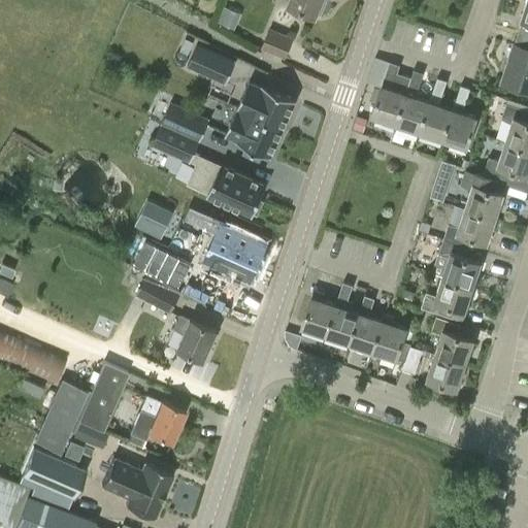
[(289,0),(288,4),(315,15),(321,0),(289,0)]
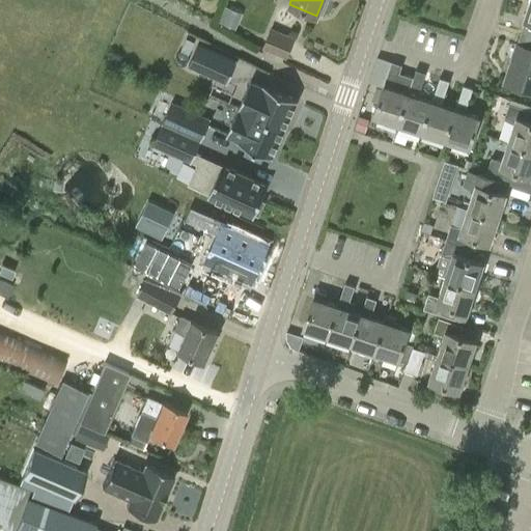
[(530,0),(526,21),(522,32),(530,34),(530,0)]
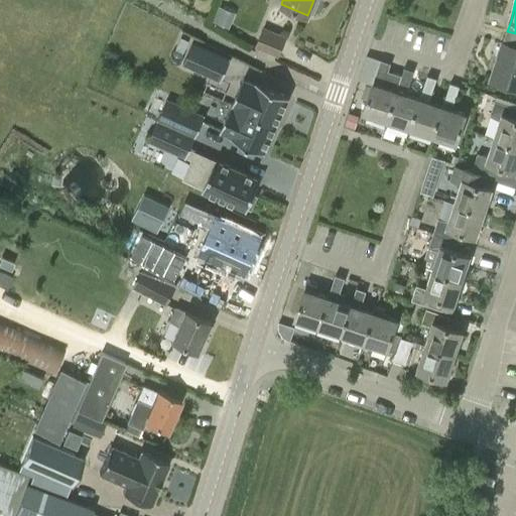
[(220,7),(213,22),(228,29),(235,13),(220,7)]
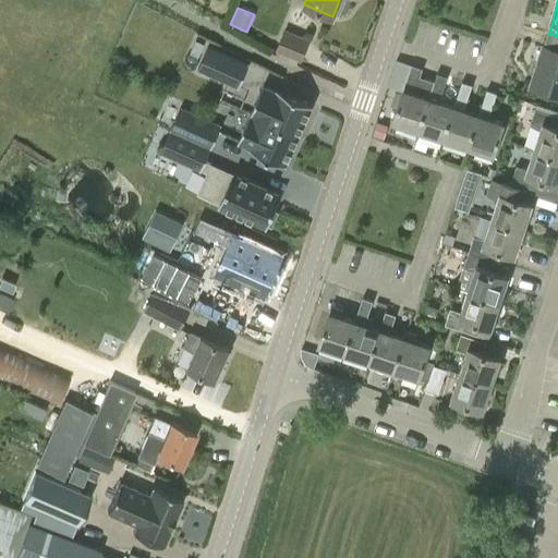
[(300,60),(308,39),(284,29),(276,50),(300,60)]
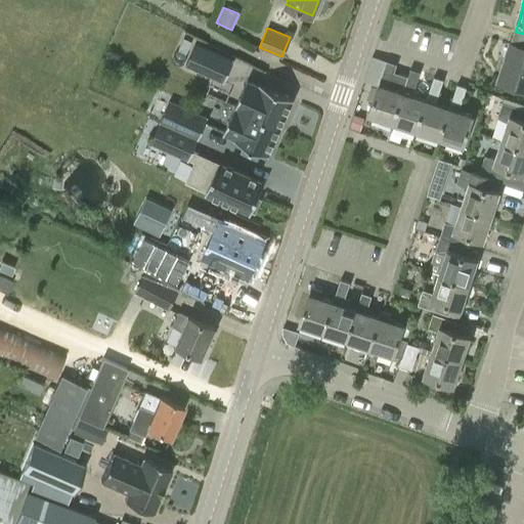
[(523,34),(515,32),(511,43),(498,80),(523,88),(523,34)]
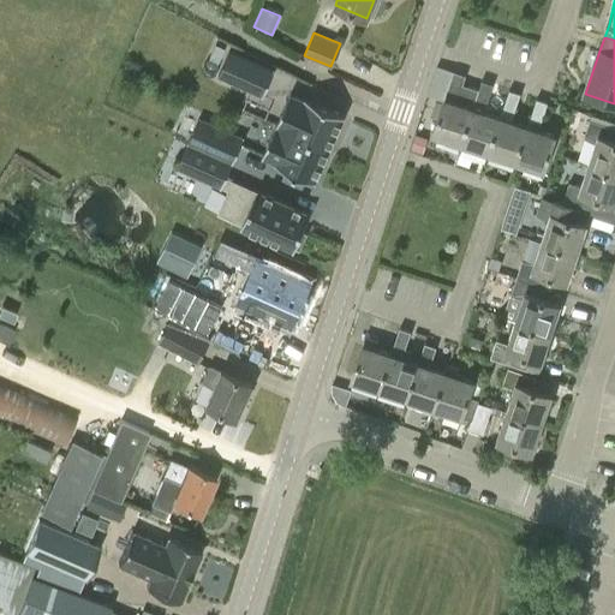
[(276,72),(232,52),(220,76),(264,97),(276,72)]
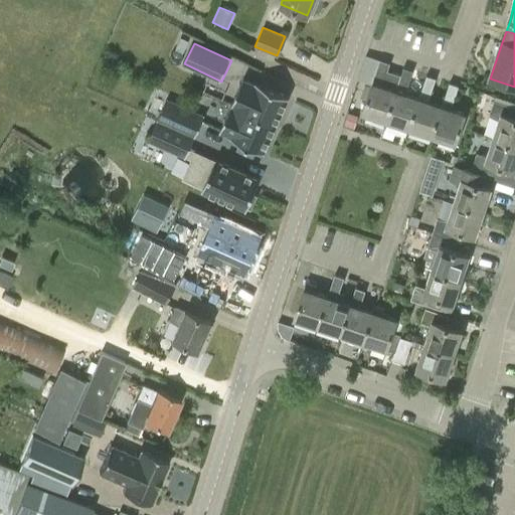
[(395,91),(400,75),(387,70),(389,63),(380,59),(371,87),(367,99),(363,112),(386,120),(395,91)]
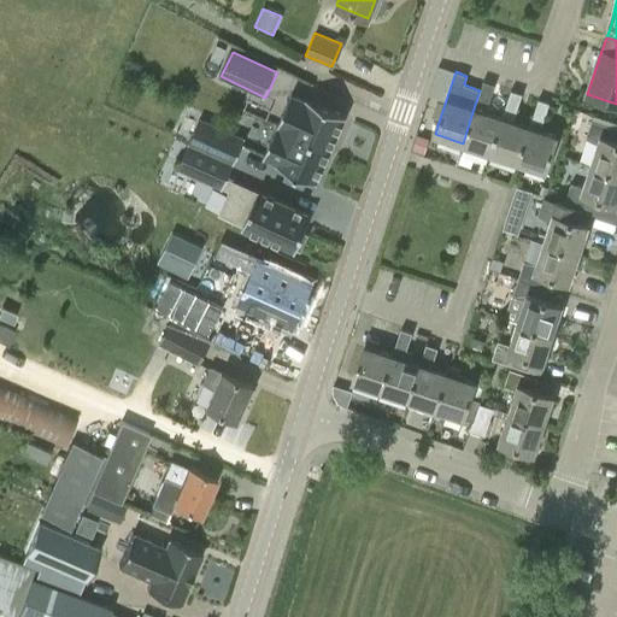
[(463,144),(491,153),(503,117),(486,112),(495,84),(483,81),(480,90),(474,109),(463,144)]
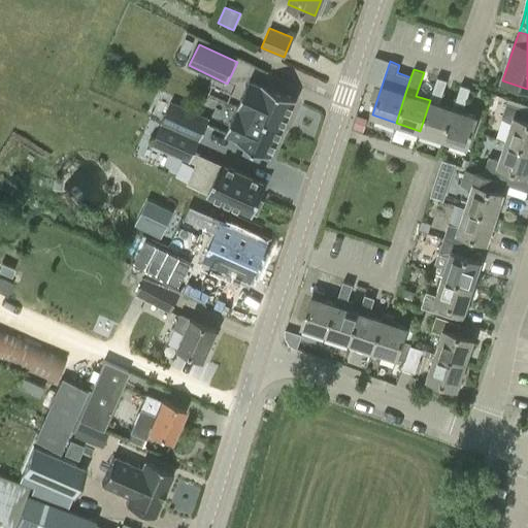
[(420,131),(443,138),(454,107),(439,103),(448,79),(437,76),(430,100),(420,131)]
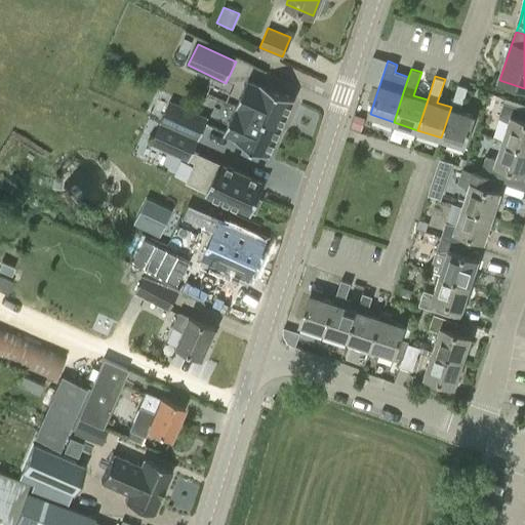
[(261,84),(260,86),(247,80),(236,107),(281,127),(293,98),(261,84)]
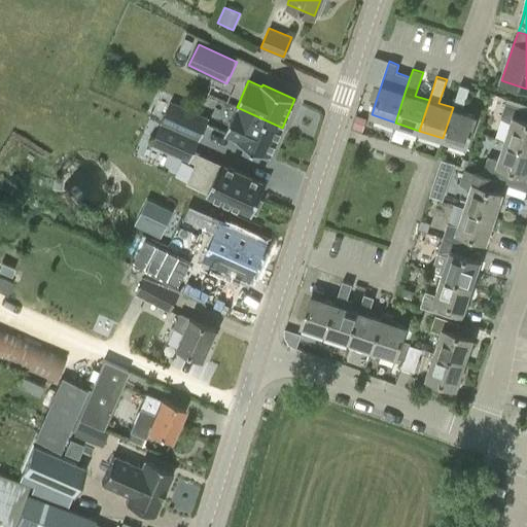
[(460,83),(453,107),(443,138),(466,146),(477,115),(462,110),(469,86),(460,83)]
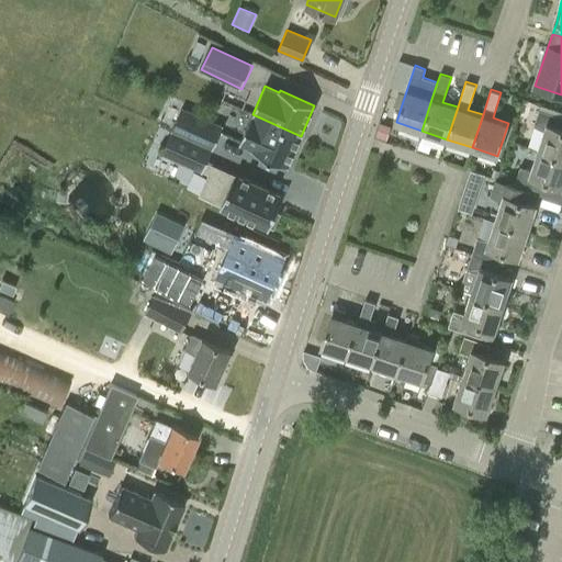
[(398,92),(394,107),(401,108),(405,94),(398,92)]
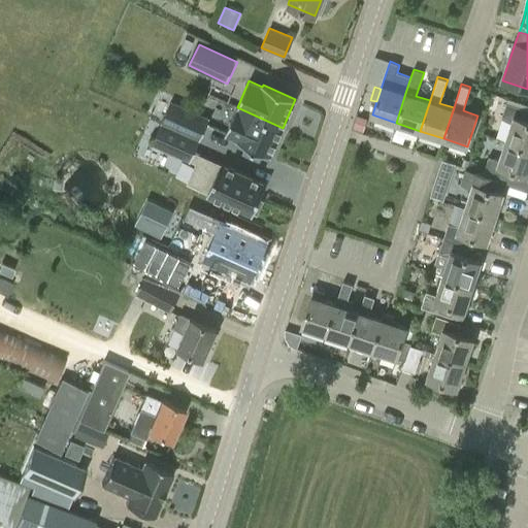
[(172,100),(163,121),(201,139),(211,119),(172,100)]
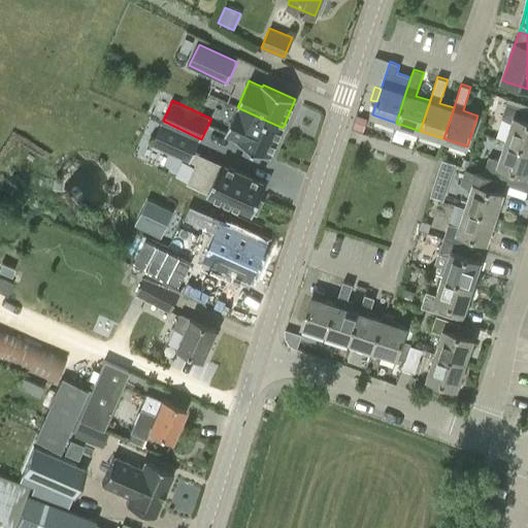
[(513,121),(506,139),(527,146),(527,108),(507,102),(502,118),(513,121)]
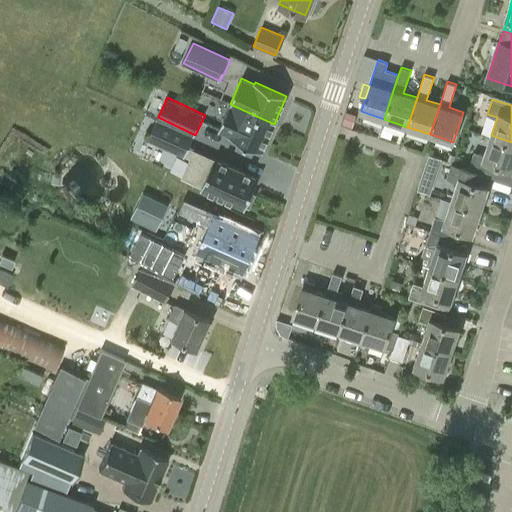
[(230,104),(218,130),(231,135),(230,137),(262,151),(274,124),(230,104)]
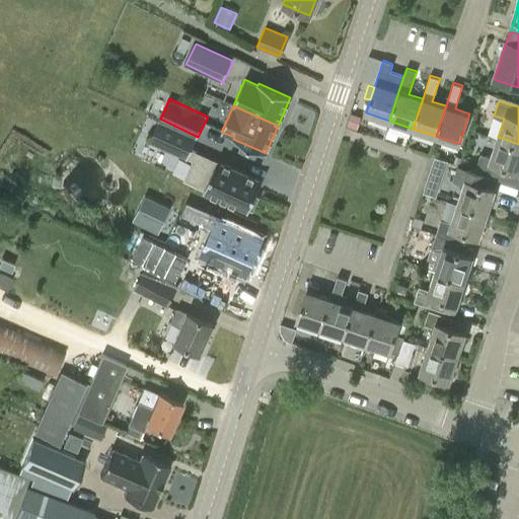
[(193,148),(198,137),(160,119),(150,139),(189,157),(190,154),(196,156),(186,178),(205,188),(205,189),(249,210),(249,208),(252,210),(258,199),(254,197),(263,179),(219,159),(218,160),(193,148)]
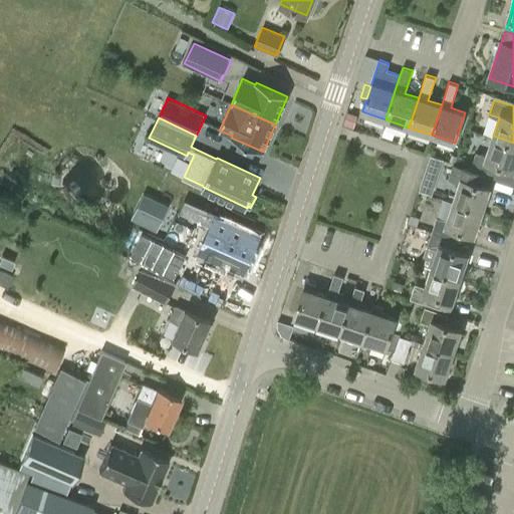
[(513,143),(493,136),(487,155),(477,151),(473,166),(496,173),(499,165),(513,170),(513,143)]
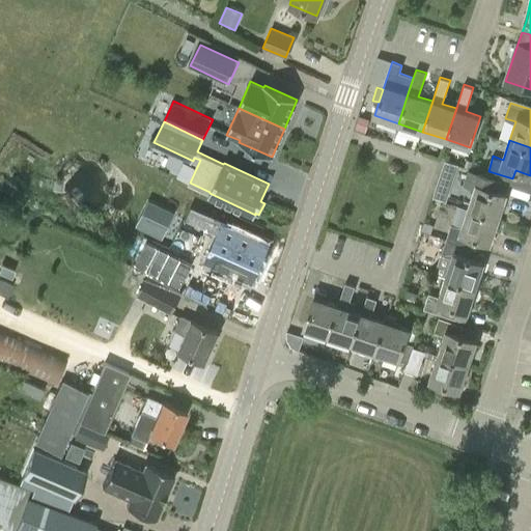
[(469,167),(471,160),(466,158),(463,165),(469,167)]
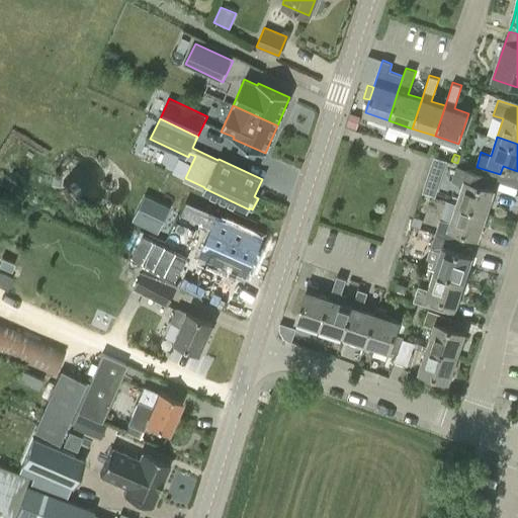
[(434,157),(428,173),(440,177),(445,161),(434,157)]
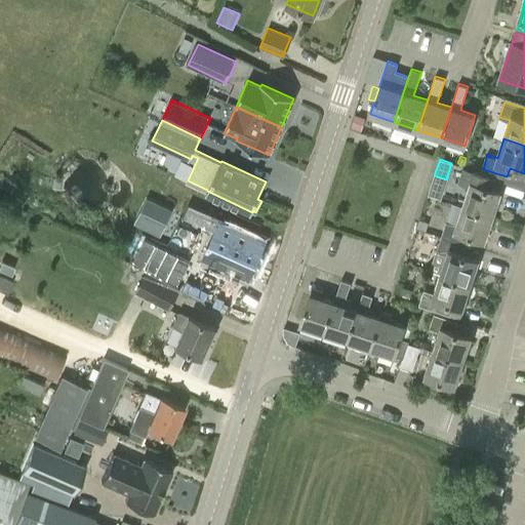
[(469,161),(466,169),(474,171),(477,164),(469,161)]
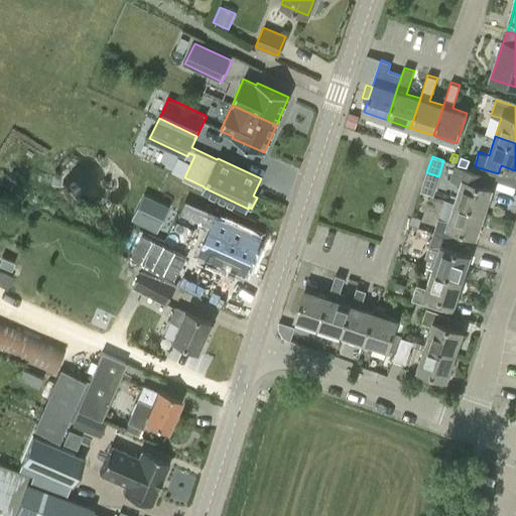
[(462,183),(455,202),(485,212),(493,188),(477,182),(480,173),(466,168),(458,166),(456,165),(450,179),(462,183)]
